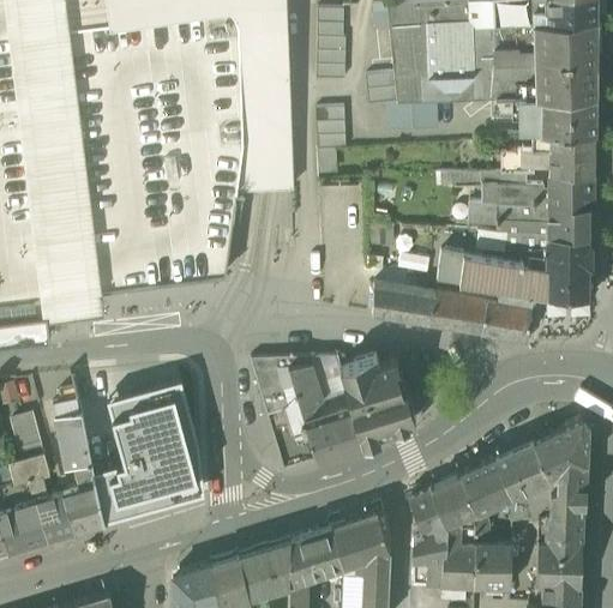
[(104,313),(103,293),(97,294),(61,0),(0,0),(0,18),(12,17),(44,281),(20,283),(24,317),(48,314),(48,319),(104,313)]
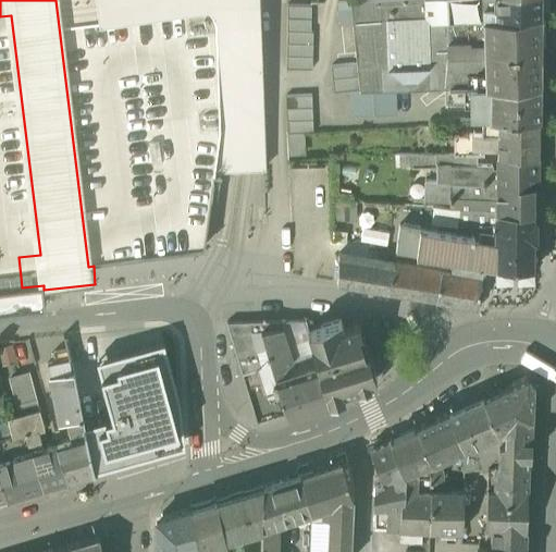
[(56,0),(88,267),(94,266),(205,253),(205,252),(215,176),(242,175),(264,174),(258,0),(56,0)]
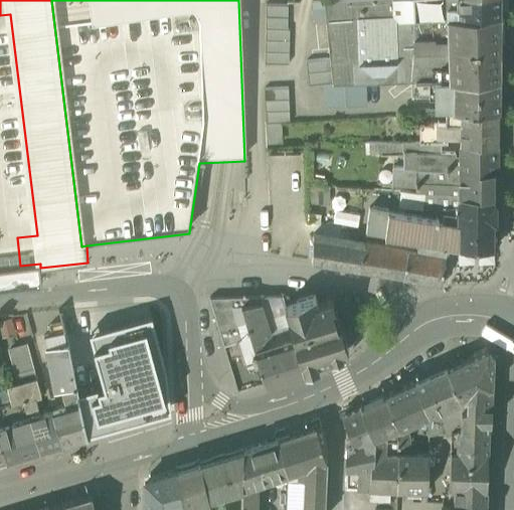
[(325,6),(327,28),(353,27),(353,24),(401,21),(402,23),(415,23),(413,0),(325,6)]
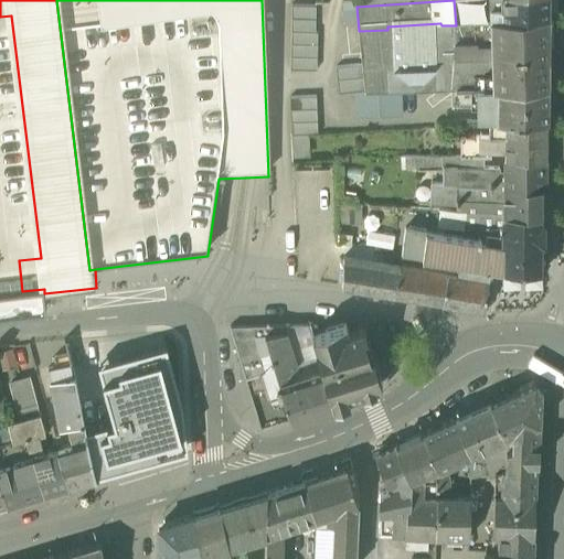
[(454,0),(456,25),(472,24),(469,0),(458,0),(456,0),(454,0)]
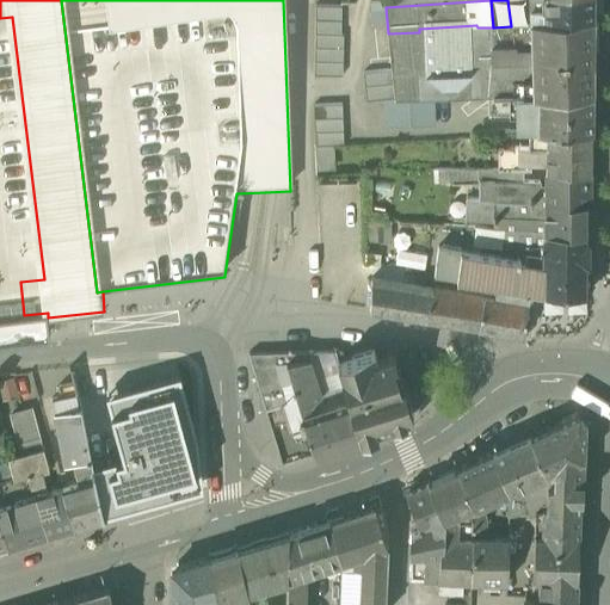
[(530,13),(531,24),(593,20),(593,0),(542,0),(543,12),(530,13)]
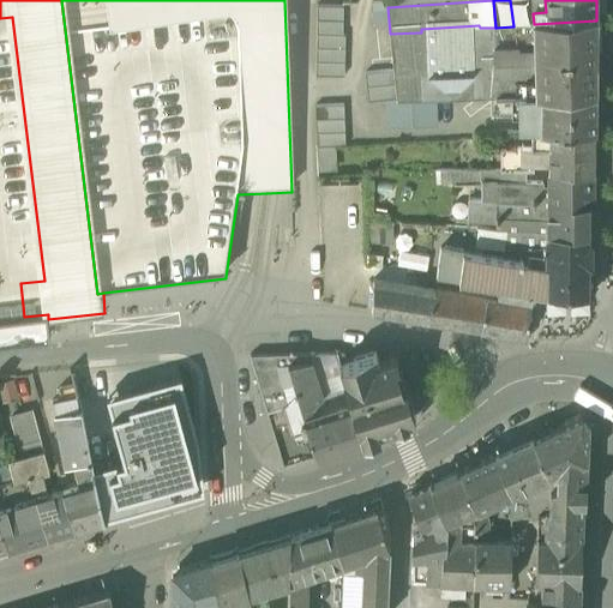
[(373,8),(377,35),(390,34),(388,7),(380,7),(373,8)]
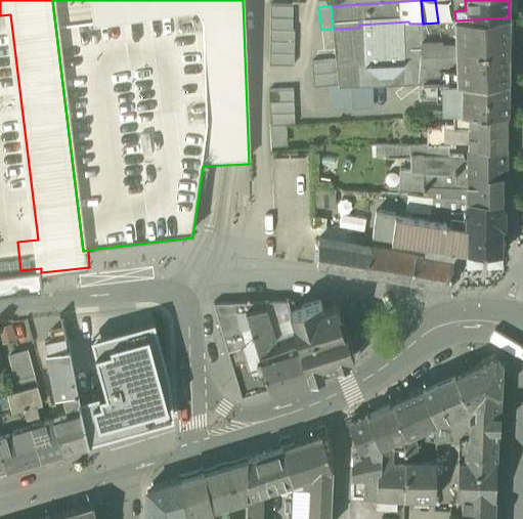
[(271,11),(271,35),(294,36),(293,11),(271,11)]
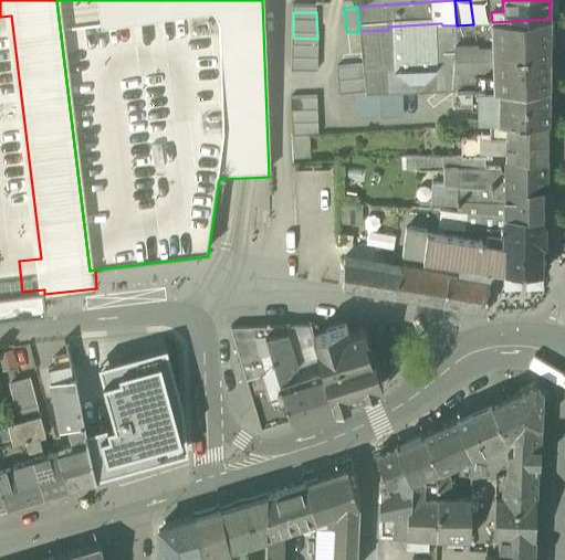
[(0,319),(48,314),(44,294),(44,289),(22,292),(19,261),(41,259),(11,16),(0,17),(0,319)]
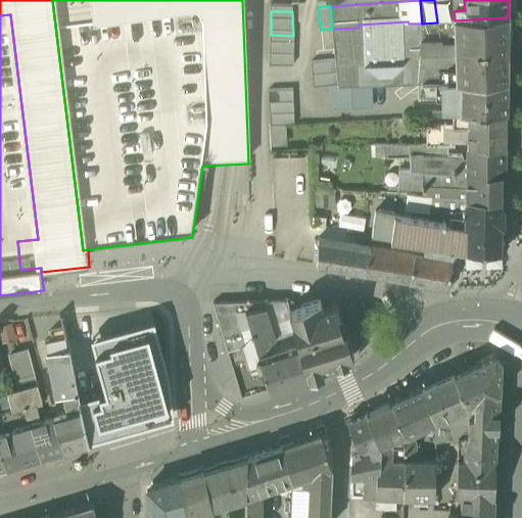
[(409,24),(410,55),(420,55),(488,53),(508,51),(508,17),(455,20),(437,22),(422,24),(409,24)]
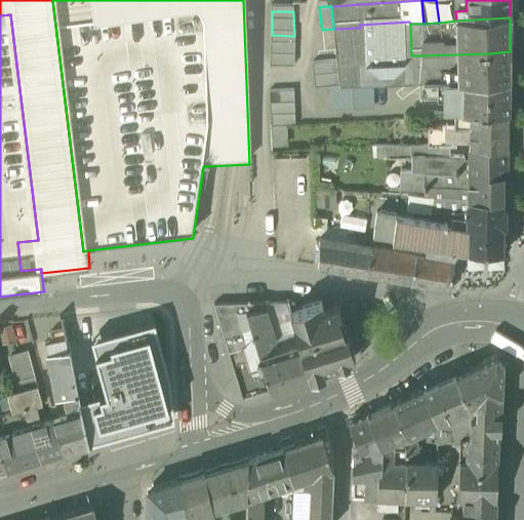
[(509,83),(510,66),(488,63),(411,67),(362,70),(360,28),(333,29),(337,66),(338,78),(339,90),(373,89),(422,87),(444,86),(509,83)]
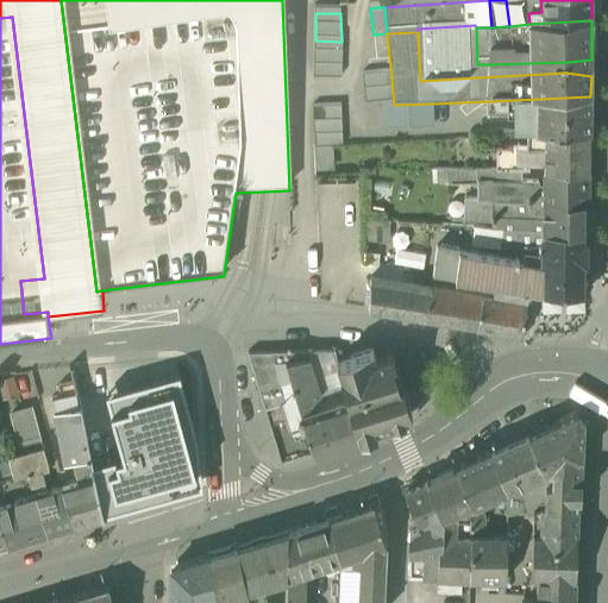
[(315,41),(314,82),(343,82),(343,42),(342,42),(315,41)]
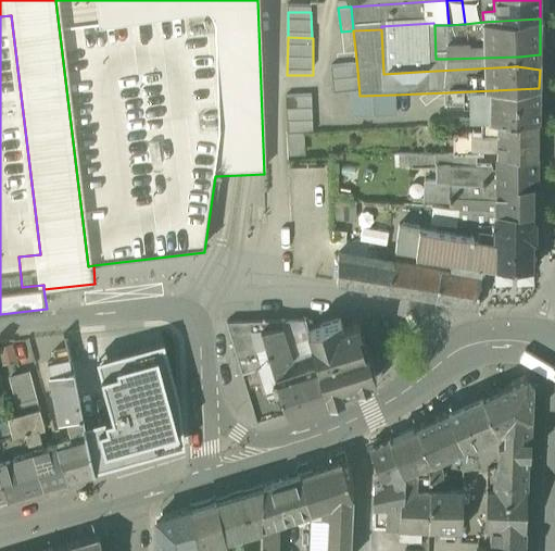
[(436,59),(436,71),(517,66),(540,70),(540,65),(540,54),(519,57),(446,59),(436,59)]
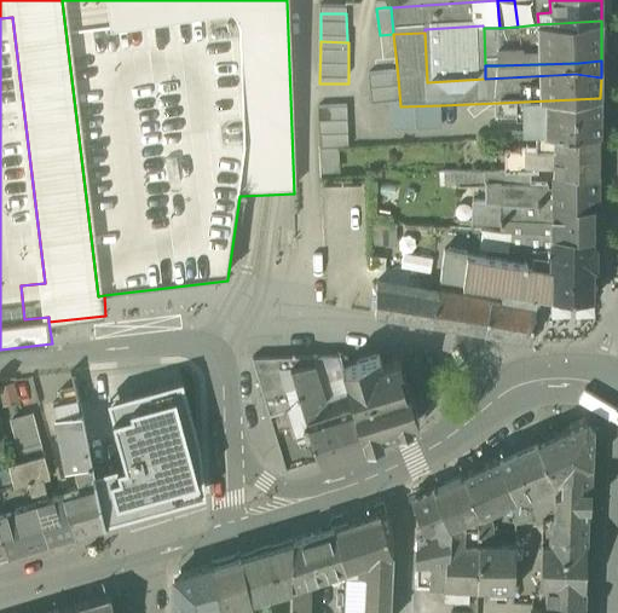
[(369,80),(370,94),(399,92),(398,77),(369,80)]
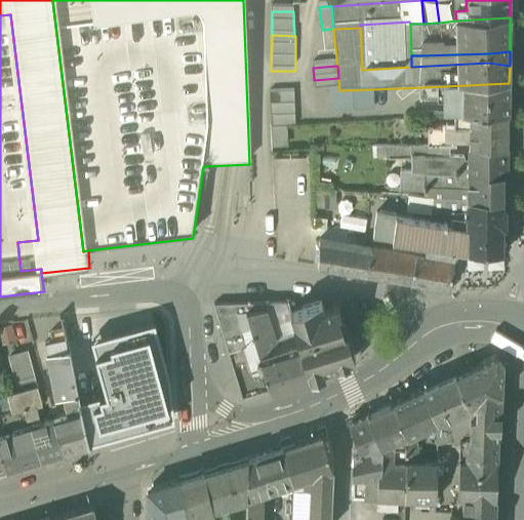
[(339,90),(338,78),(314,80),(315,92),(339,90)]
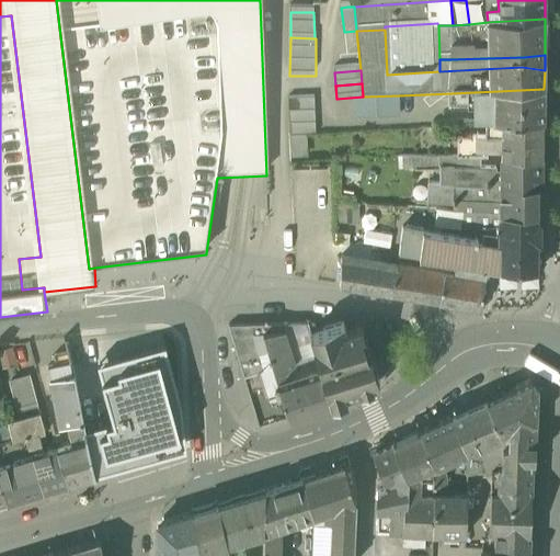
[(544,89),(475,92),(476,109),(544,108),(544,89)]
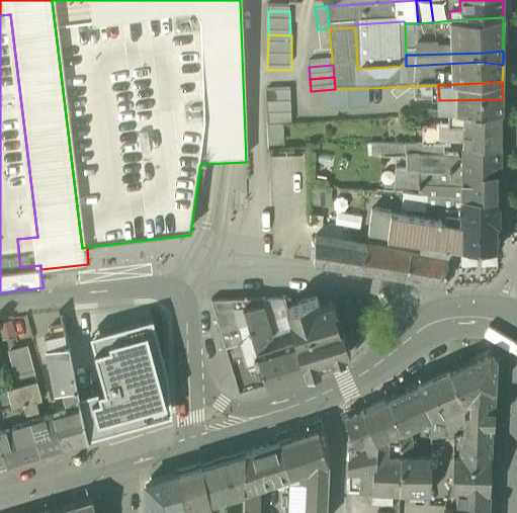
[(417,101),(439,100),(438,85),(417,86),(417,101)]
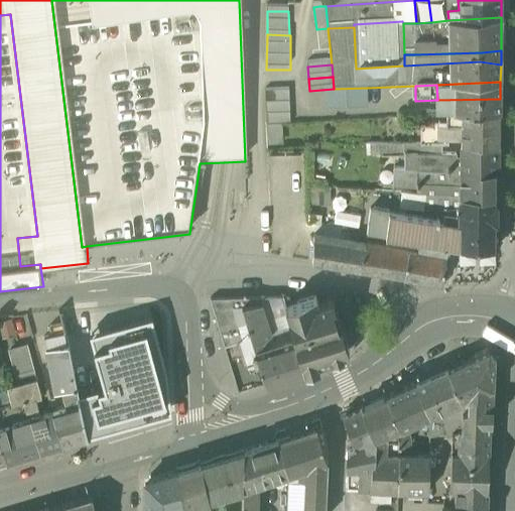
[(367,88),(334,89),(335,90),(326,90),(326,113),(368,111),(367,88)]
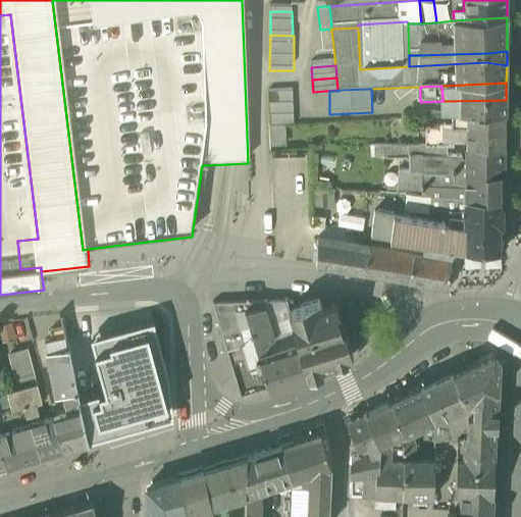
[(294,130),(293,95),(268,96),(270,131),(294,130)]
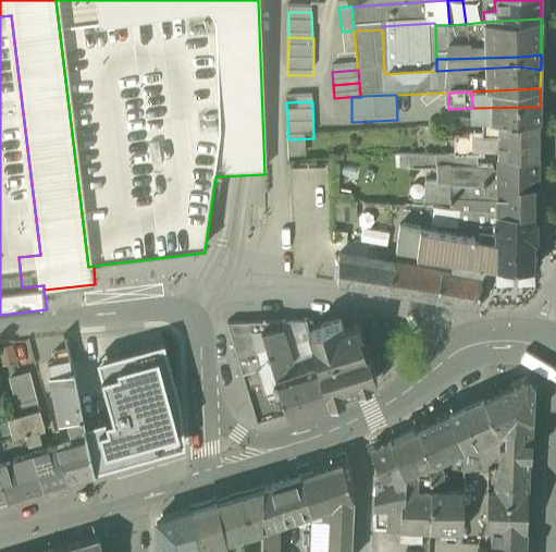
[(540,122),(540,107),(472,108),(472,122),(483,122),(540,122)]
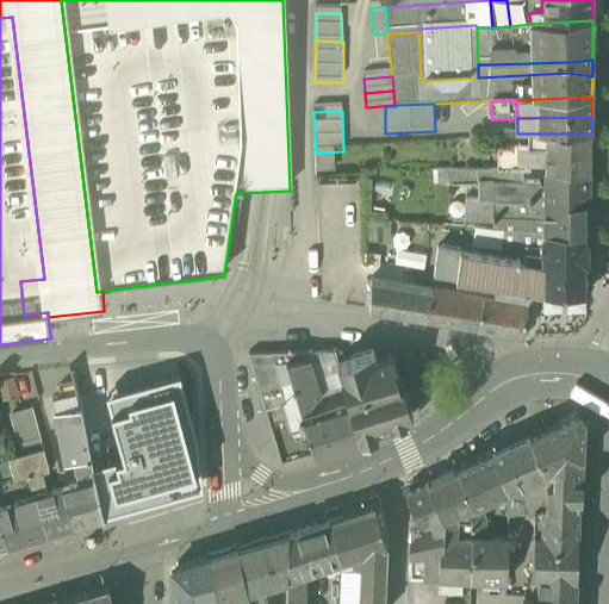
[(533,163),(547,167),(591,167),(591,134),(529,134),(529,137),(530,155),(499,155),(499,175),(524,175),(533,175),(533,163)]
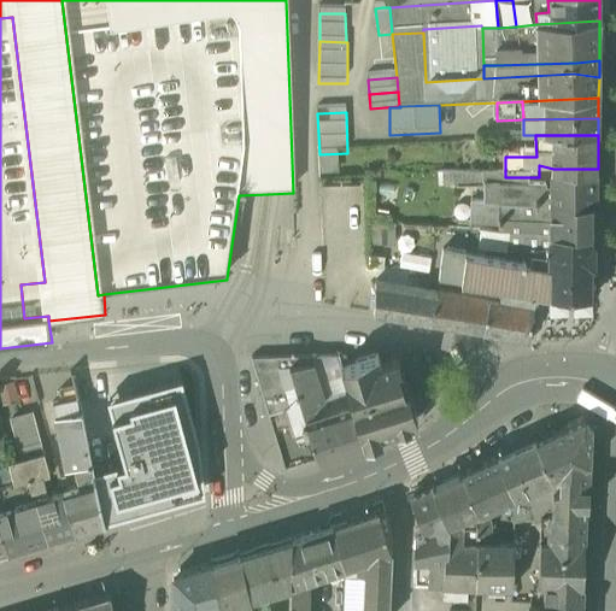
[(485,192),(502,192),(502,188),(511,189),(531,191),(531,177),(505,177),(451,177),(451,192),(485,192)]
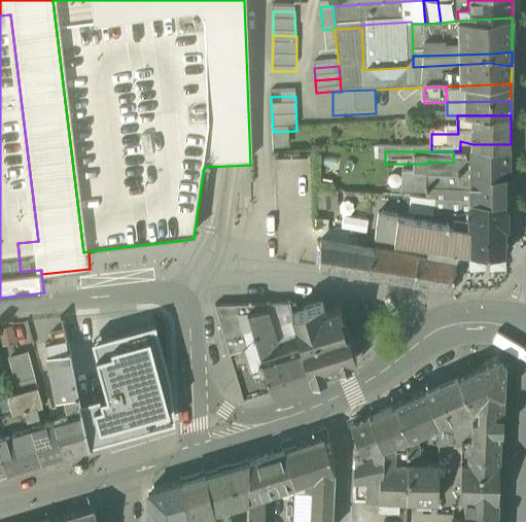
[(510,180),(510,157),(471,157),(471,168),(471,173),(471,181),(510,180)]
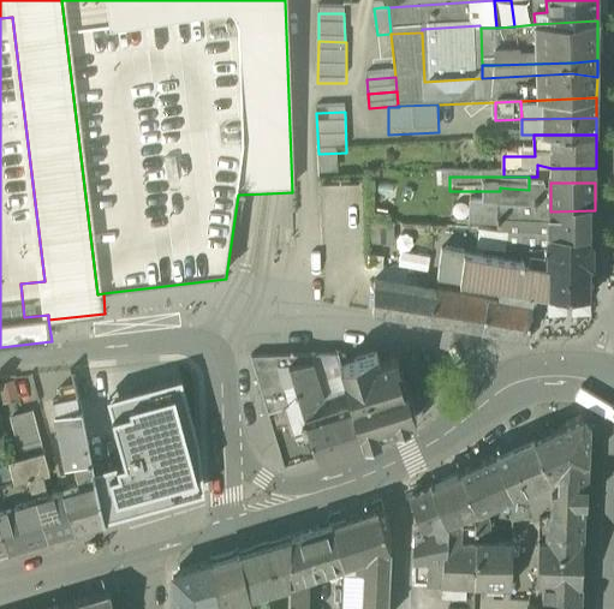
[(483,207),(499,207),(538,204),(538,201),(550,202),(550,196),(546,196),(546,191),(529,190),(510,189),(500,187),(500,191),(483,191),(483,207)]
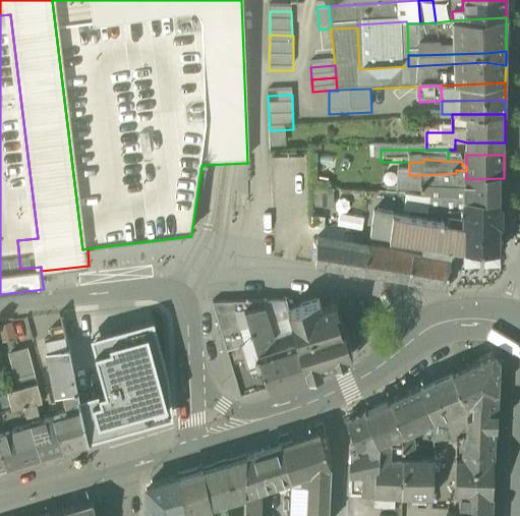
[(398,194),(422,195),(422,189),(459,190),(459,193),(465,193),(466,179),(466,171),(456,170),(456,173),(422,175),(409,175),(399,174),(398,194)]
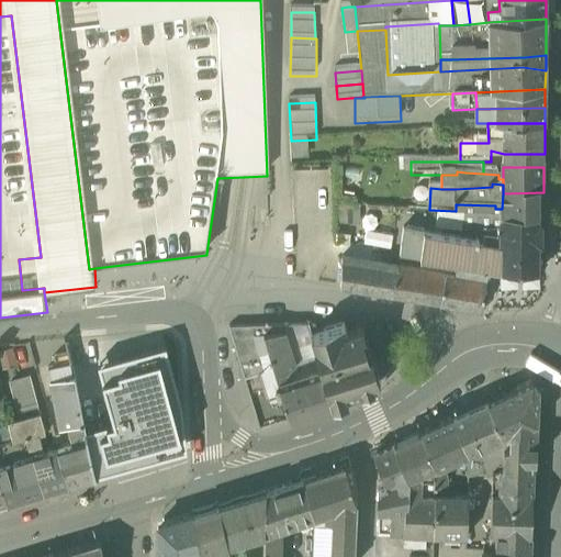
[(502,220),(509,220),(543,220),(543,192),(503,193),(502,209),(502,220)]
